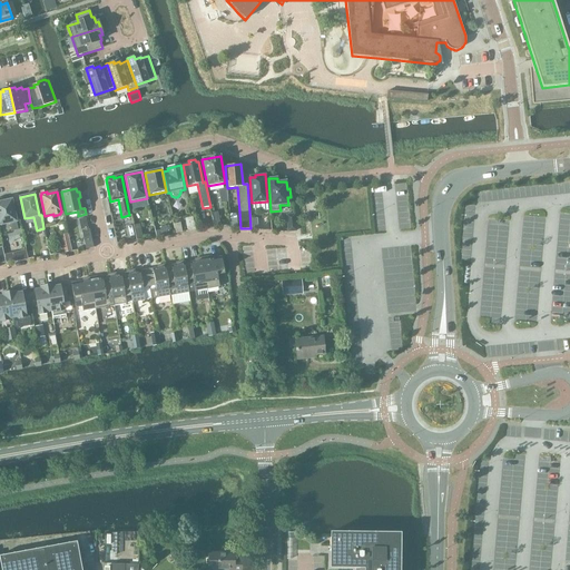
[(18,231),(11,200),(0,203),(0,225),(10,223),(11,232),(18,231)]
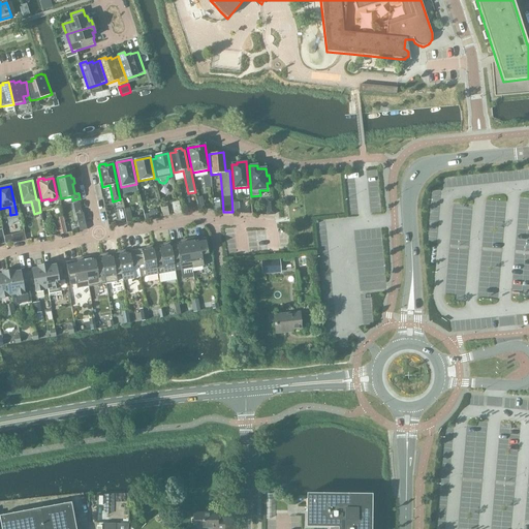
[(268,215),(275,215),(274,199),(267,199),(268,215)]
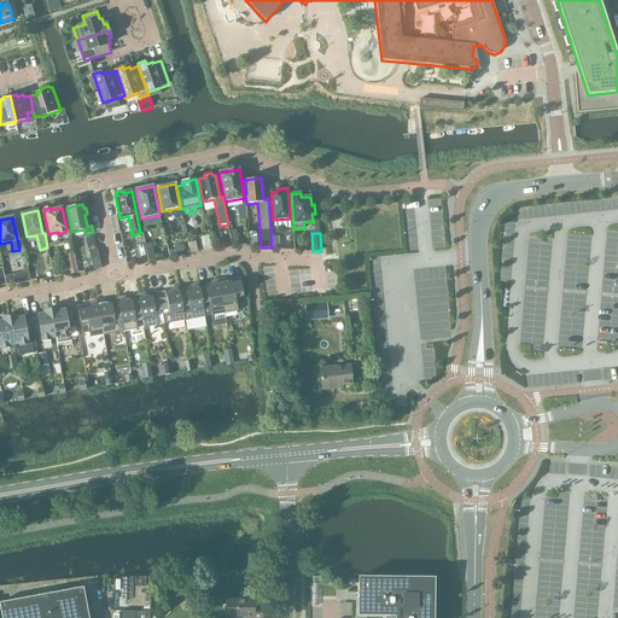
[(231,245),(239,244),(237,234),(228,237),(231,245)]
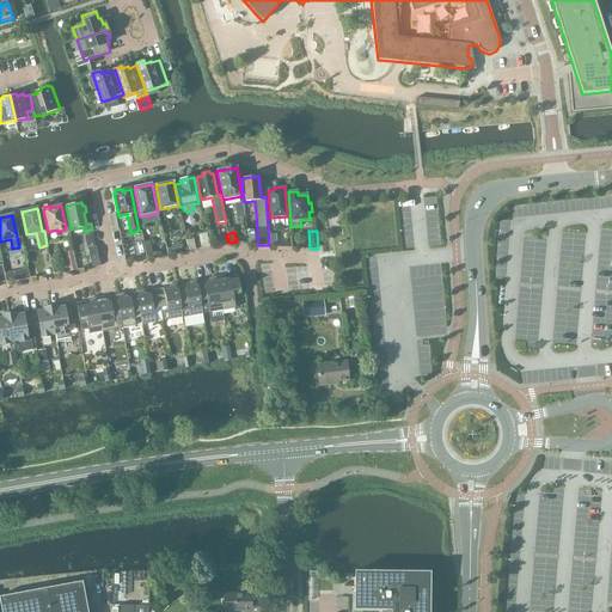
[(207,233),(199,234),(202,249),(209,246),(207,233)]
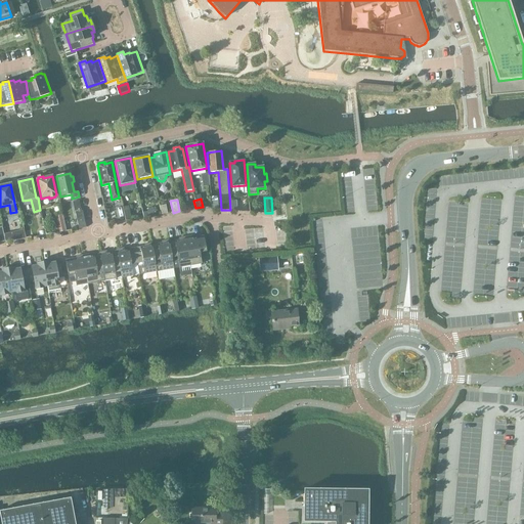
[(79,229),(86,227),(82,211),(75,213),(79,229)]
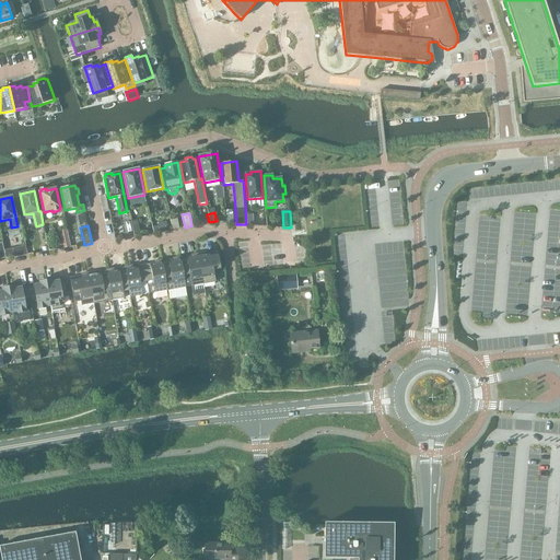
[(63,248),(70,246),(66,228),(59,230),(63,248)]
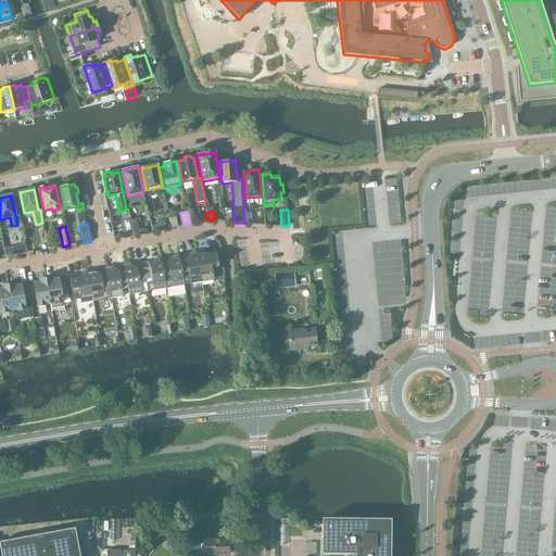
[(197,252),(202,282),(214,280),(212,268),(218,267),(216,253),(210,254),(209,252),(204,253),(203,251),(197,252)]
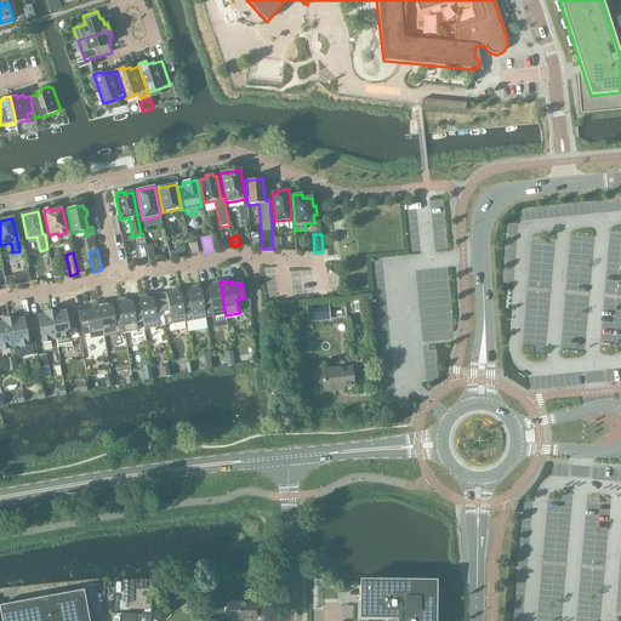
[(212,318),(226,315),(220,281),(212,283),(212,285),(208,286),(208,289),(201,290),(204,306),(210,305),(212,318)]
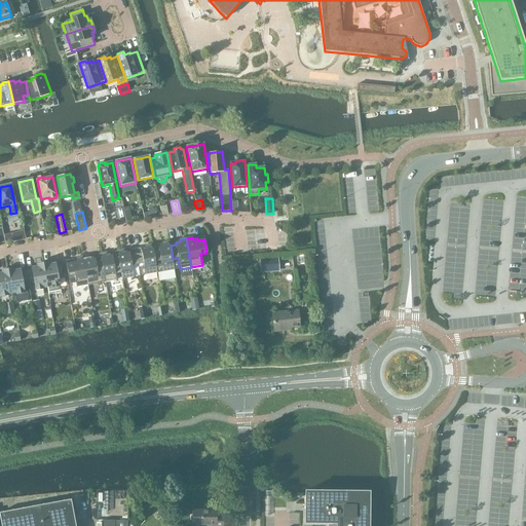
[(173,259),(171,246),(170,241),(162,242),(162,245),(158,246),(158,248),(153,249),(157,273),(175,270),(173,259)]
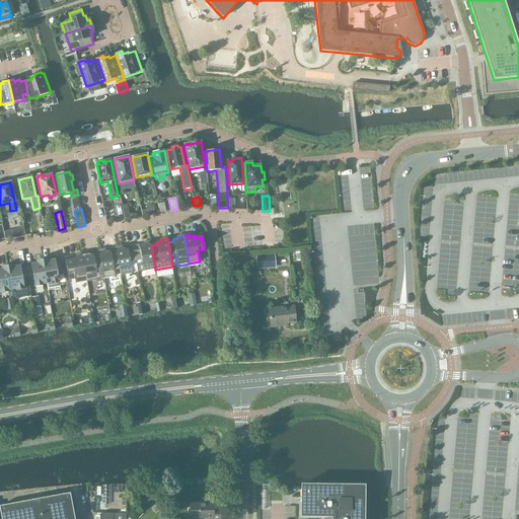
[(151,245),(150,241),(143,242),(144,244),(139,245),(140,247),(134,248),(138,273),(155,270),(151,245)]
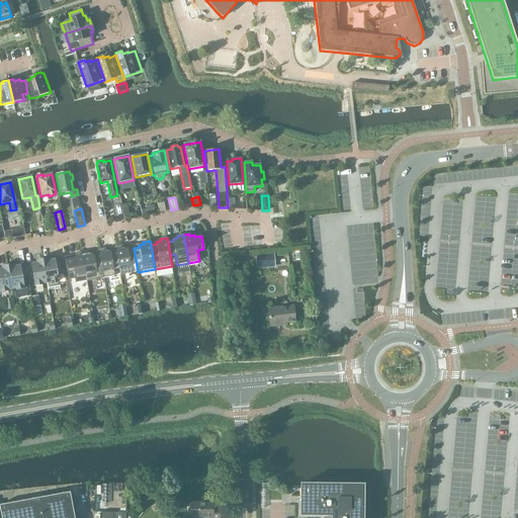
[(136,261),(134,248),(127,249),(126,247),(122,248),(121,246),(115,247),(115,251),(118,264),(120,275),(132,273),(130,262),(136,261)]
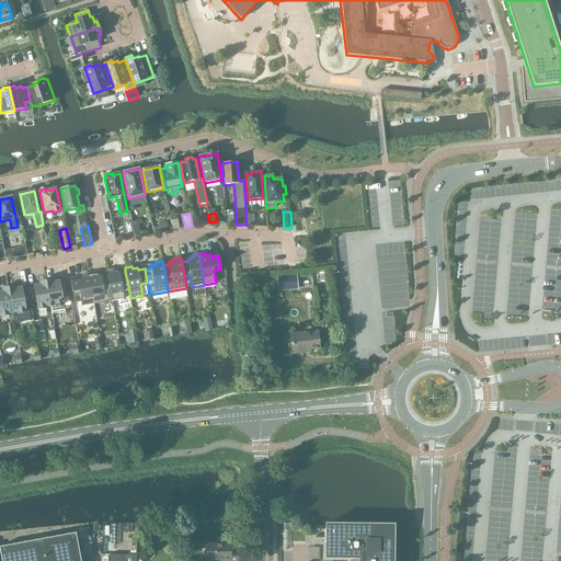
[(128,286),(125,272),(119,273),(119,271),(114,271),(114,270),(106,271),(107,275),(110,289),(112,301),(124,299),(122,287),(128,286)]
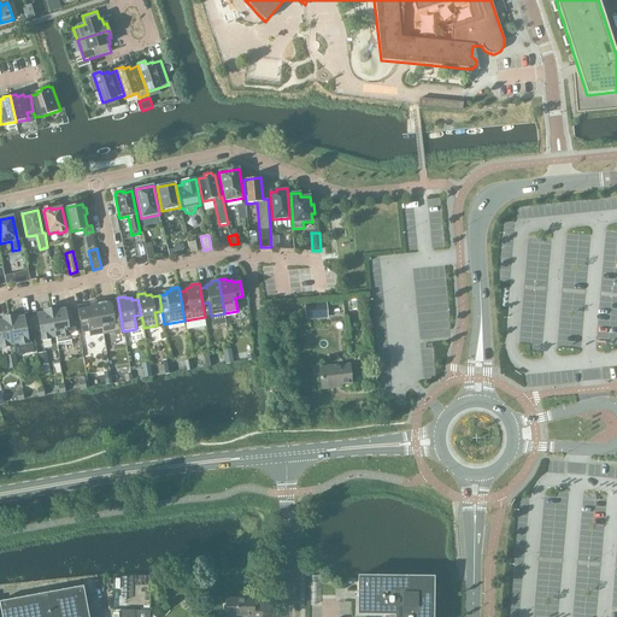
[(121,318),(118,303),(111,304),(111,301),(105,301),(105,300),(98,301),(104,335),(117,333),(115,319),(121,318)]
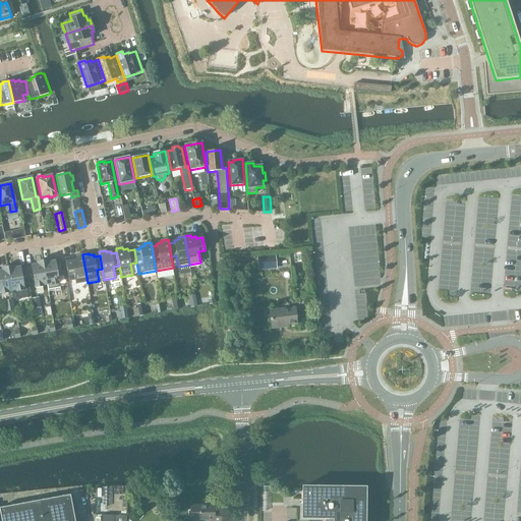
[(76,285),(88,283),(82,254),(75,255),(76,257),(71,258),(72,261),(65,262),(68,275),(69,281),(75,280),(76,285)]
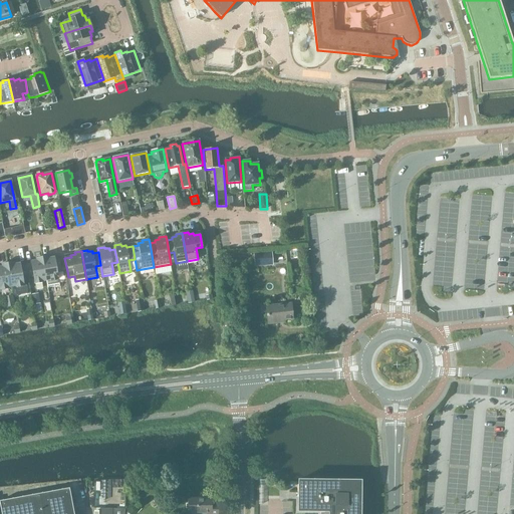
[(255,265),(273,264),(272,252),(254,254),(255,265)]
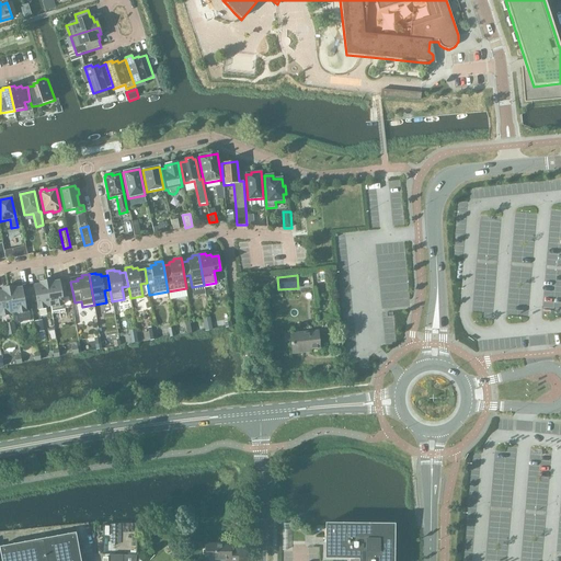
[(46,281),(50,306),(52,315),(65,312),(63,298),(69,297),(66,281),(53,283),(53,279),(46,281)]
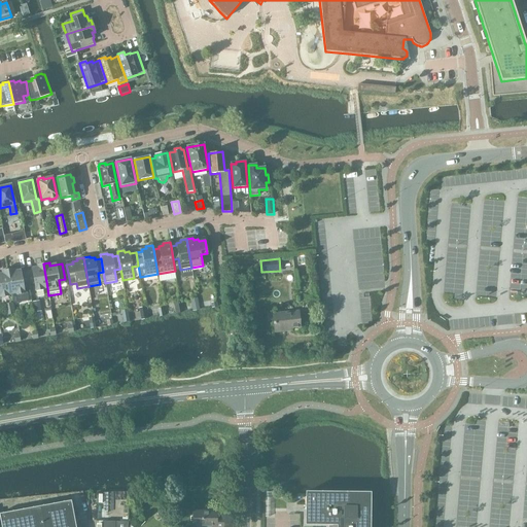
[(43,288),(47,287),(43,264),(37,265),(38,268),(26,270),(29,285),(34,284),(36,291),(44,290),(43,288)]
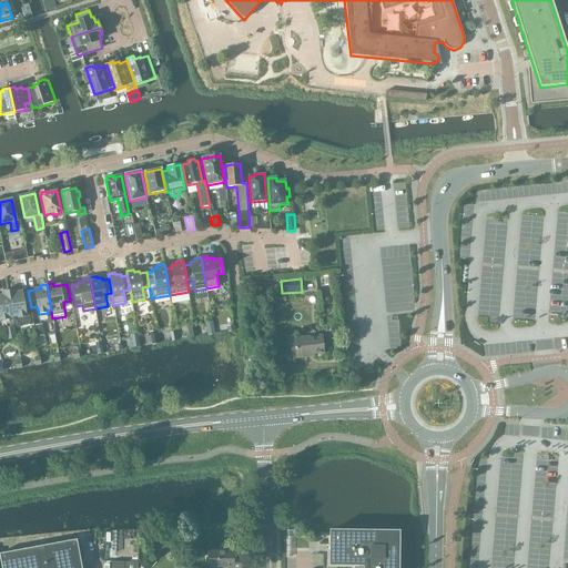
[(31,307),(28,291),(16,293),(16,290),(9,291),(13,316),(18,316),(18,317),(27,316),(26,308),(31,307)]
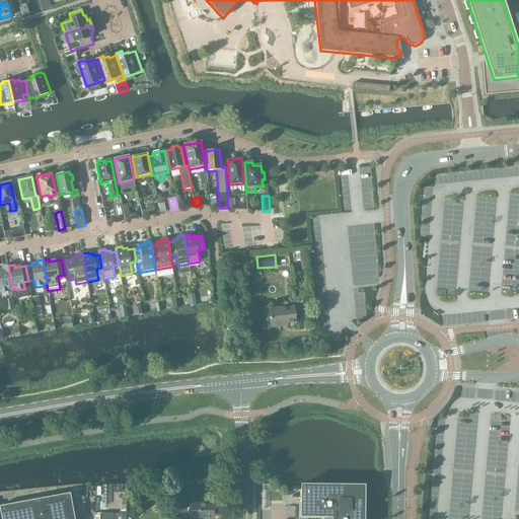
[(8,290),(12,289),(8,266),(2,267),(2,271),(0,270),(0,291),(0,293),(8,292),(8,290)]
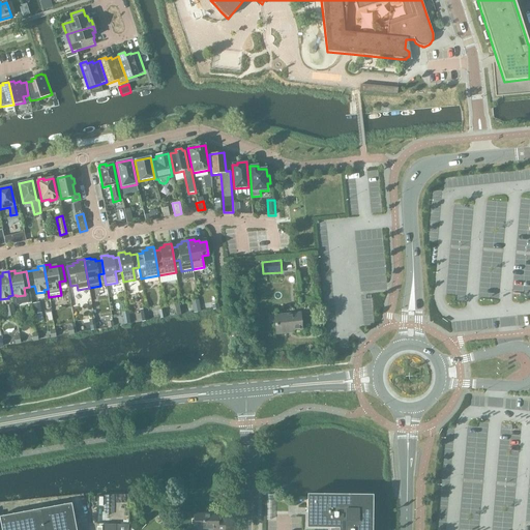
[(275,334),(287,333),(287,331),(301,329),(299,313),(275,316),(276,324),(274,324),(275,334)]
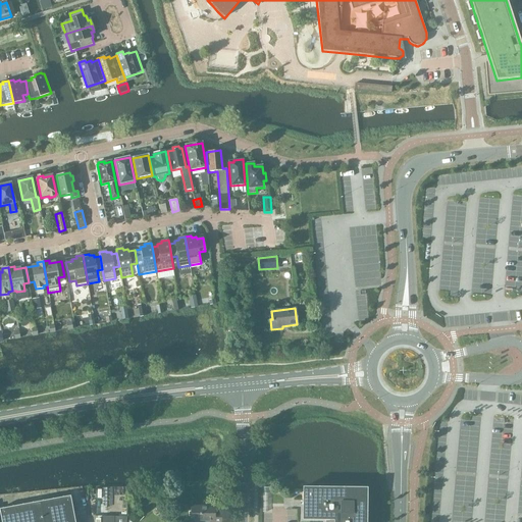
[(359,488),(359,487),(305,487),(305,488),(307,488),(307,492),(302,492),(302,501),(302,504),(305,504),(304,518),(332,518),(336,521),(335,521),(366,521),(367,496),(366,496),(366,498),(363,498),(363,491),(357,491),(357,488),(359,488)]
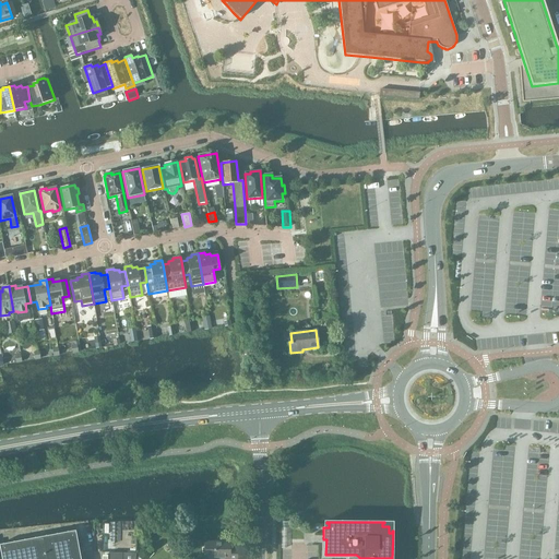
[(80,558),(75,532),(0,545),(0,547),(1,558),(80,558)]
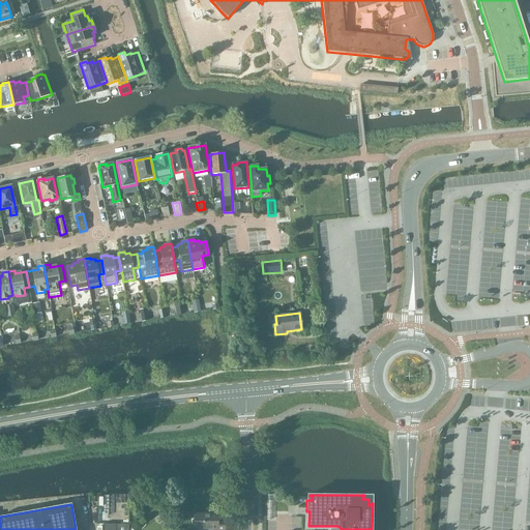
[(217,520),(217,514),(194,514),(194,521),(188,525),(188,529),(201,529),(202,529),(213,529),(212,529),(224,529),(225,520),(217,520)]
